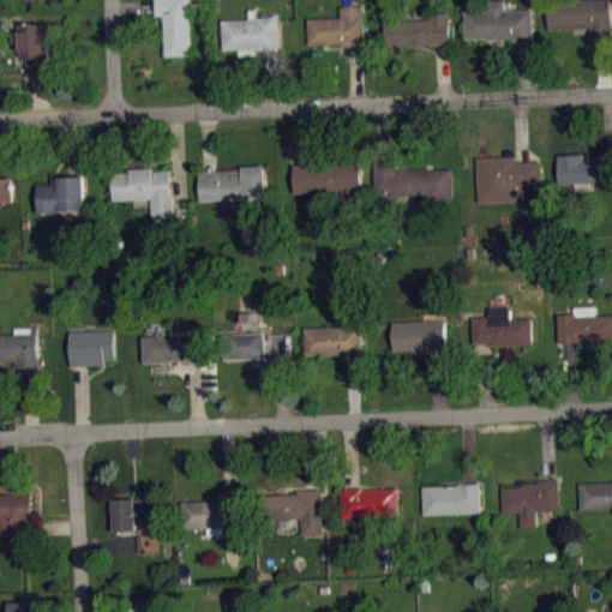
[(153,0),(154,18),(162,18),(163,58),(190,58),(187,0),(153,0)]
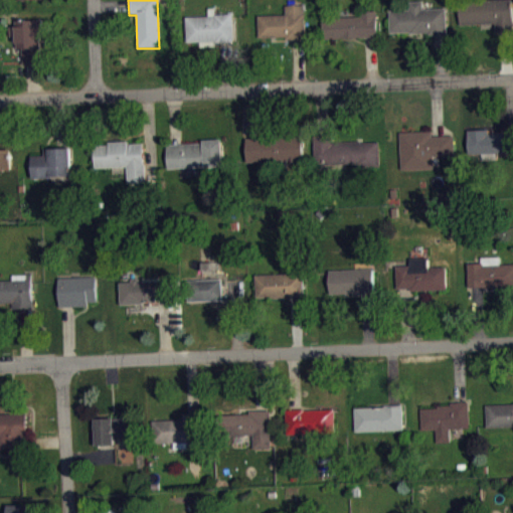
[(458,26),(493,24),(494,33),(512,33),(510,0),(457,2),(458,26)]
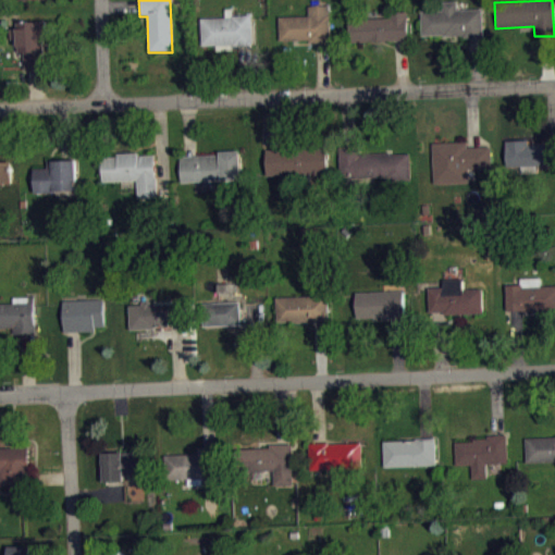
[(419,12),(442,12),(442,2),(455,2),(456,11),(481,11),(482,39),(463,39),(461,37),(443,38),(443,35),(421,36),(419,12)]
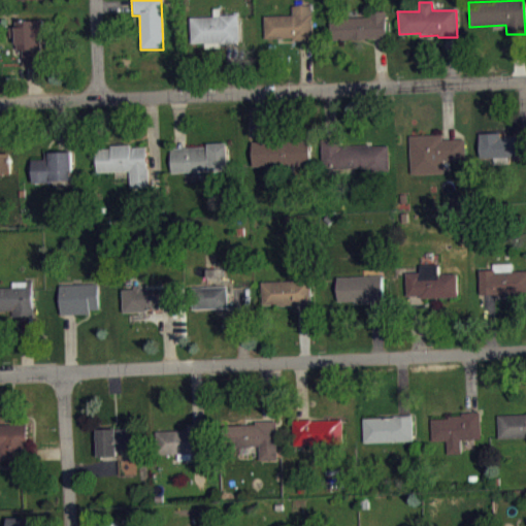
[(263,17),(264,40),(291,39),(292,42),(313,41),(310,5),(292,7),(292,17),(263,17)]
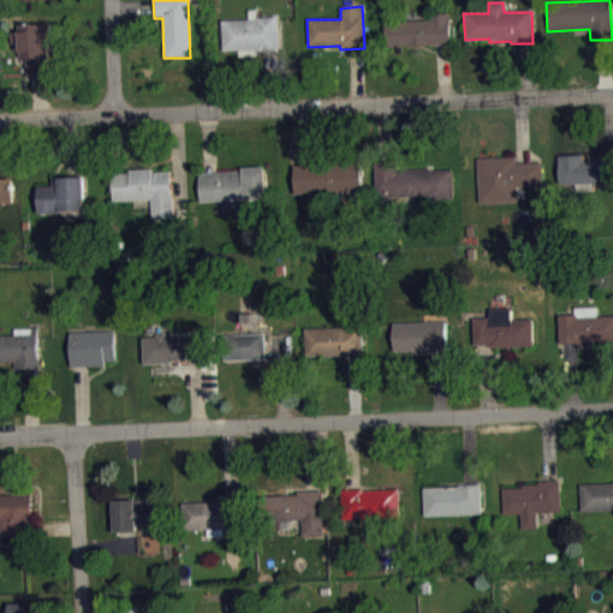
[(221,52),(221,23),(248,22),(248,12),(256,11),(256,19),(278,19),(279,52),(257,52),(257,58),(237,58),(237,52),(221,52)]
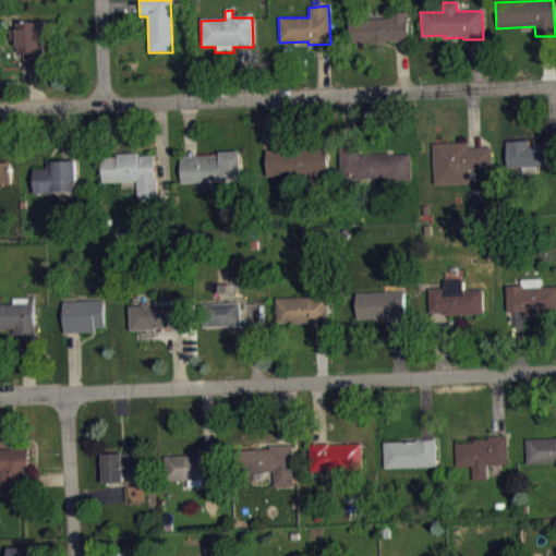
[(348,20),(349,41),(408,40),(406,12),(389,12),(389,20),(348,20)]
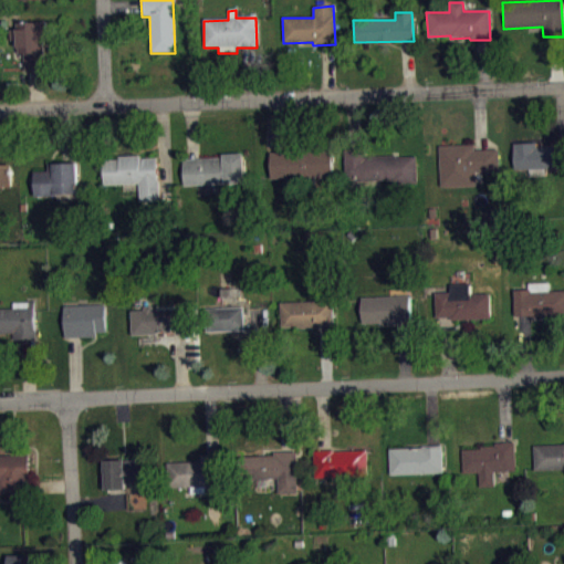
[(45,22),(16,24),(16,31),(10,31),(10,41),(17,41),(17,54),(23,54),(23,72),(42,72),(42,38),(47,37),(45,22)]
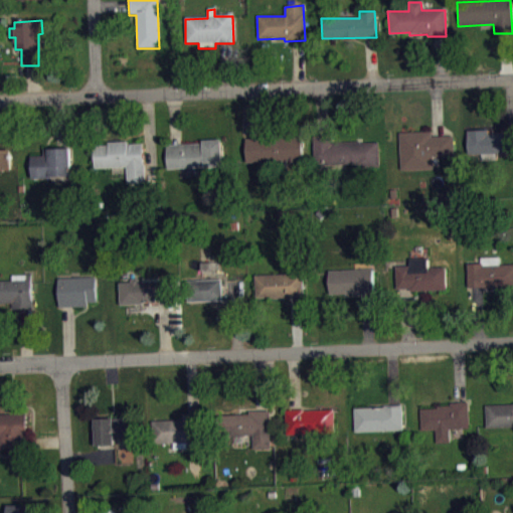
[(466,131),(467,155),(481,155),(481,161),(495,160),(494,154),(512,154),(512,133),(486,134),(486,131),(466,131)]
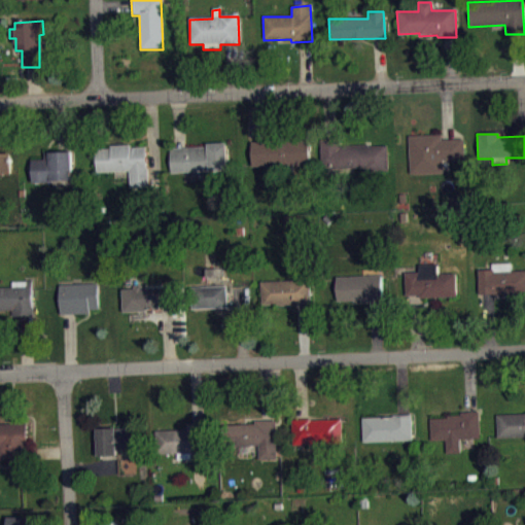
[(408,136),(409,174),(442,174),(441,161),(463,160),(462,140),(441,141),(440,135),(408,136)]
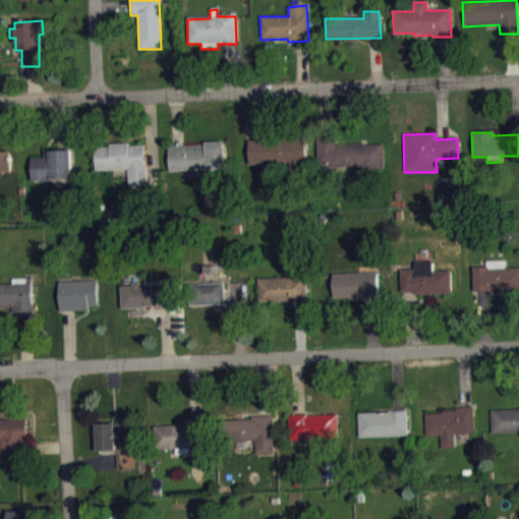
[(316,138),(318,167),(357,166),(358,170),(383,170),(382,143),(363,145),(363,143),(339,143),(340,138),(316,138)]
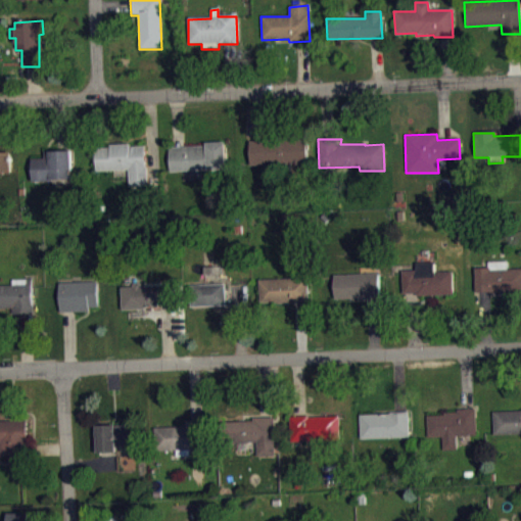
[(248,141),(248,166),(306,164),(305,140),(248,141)]
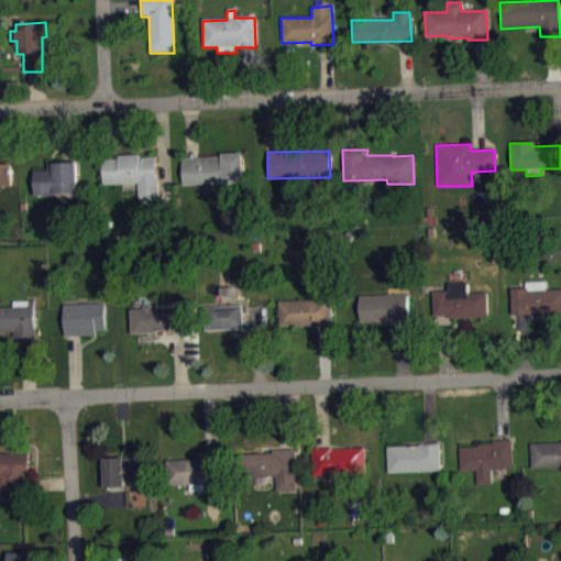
[(240,153),(241,183),(182,185),(180,160),(220,157),(221,154),(240,153)]
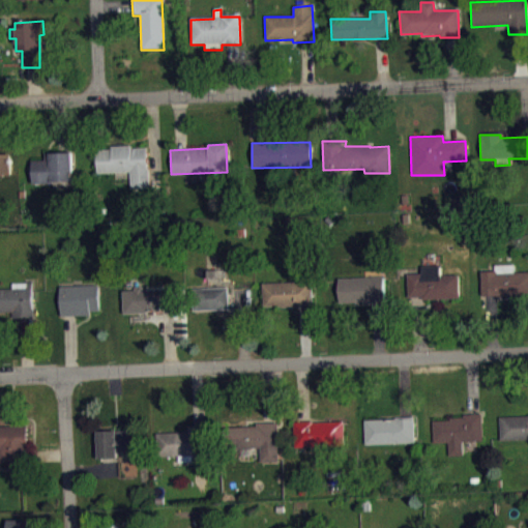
[(95,174),(95,151),(110,151),(110,147),(129,147),(129,150),(145,149),(147,189),(130,189),(128,173),(95,174)]
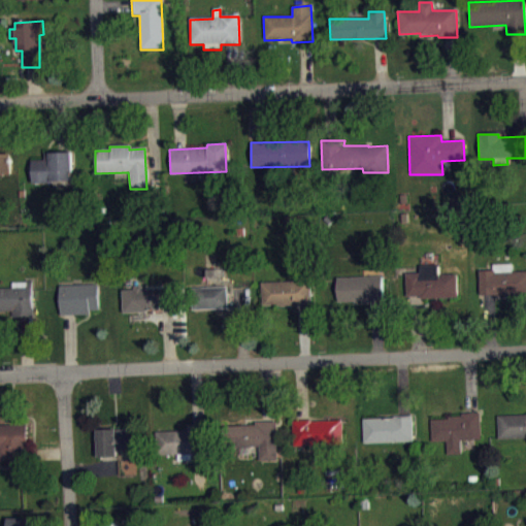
[(30,161),(31,184),(72,182),(71,152),(43,153),(43,161),(30,161)]
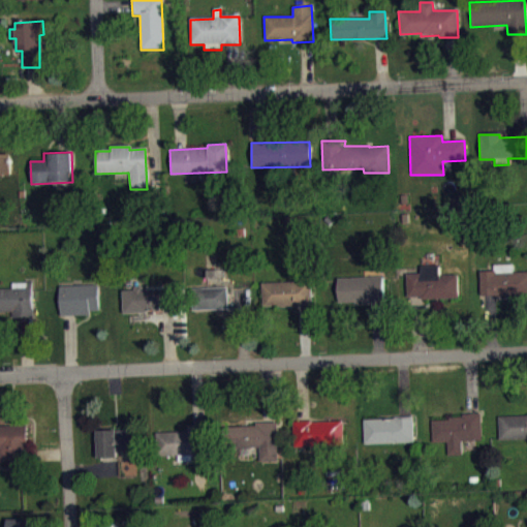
[(0,176),(9,176),(8,155),(0,155),(0,176)]
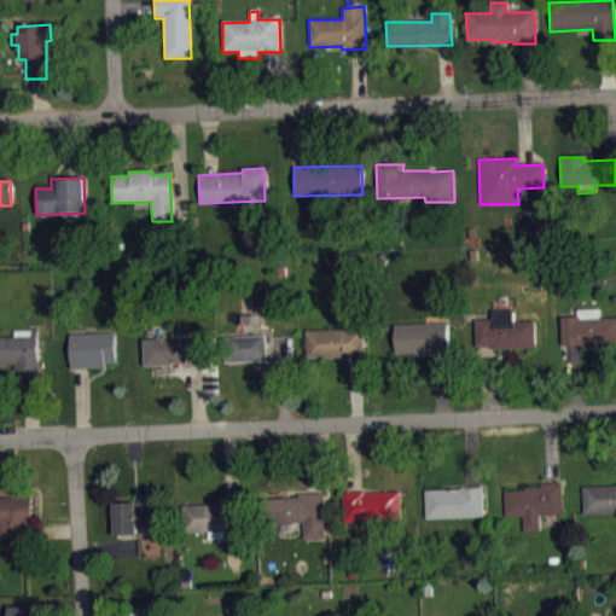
[(562,325),(562,354),(615,353),(615,325),(599,326),(599,317),(577,318),(577,325),(562,325)]
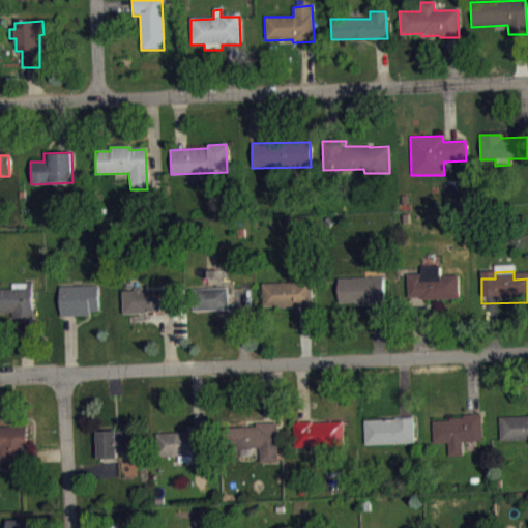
[(408,282),(409,306),(460,304),(459,283),(441,283),(440,272),(422,273),(422,282),(408,282)]
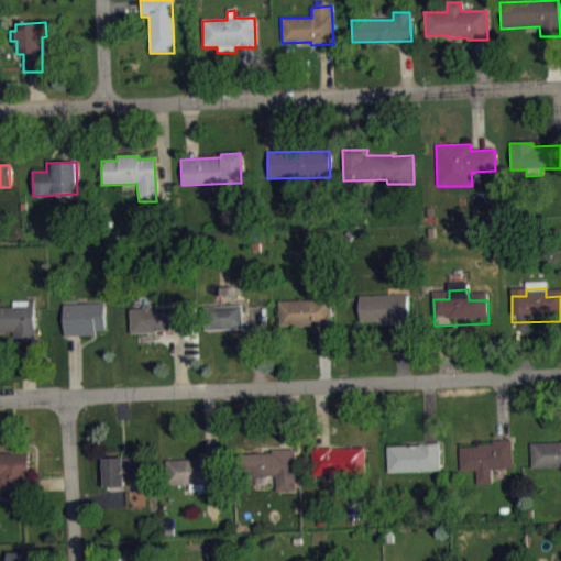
[(358,297),(359,322),(408,321),(406,295),(358,297)]
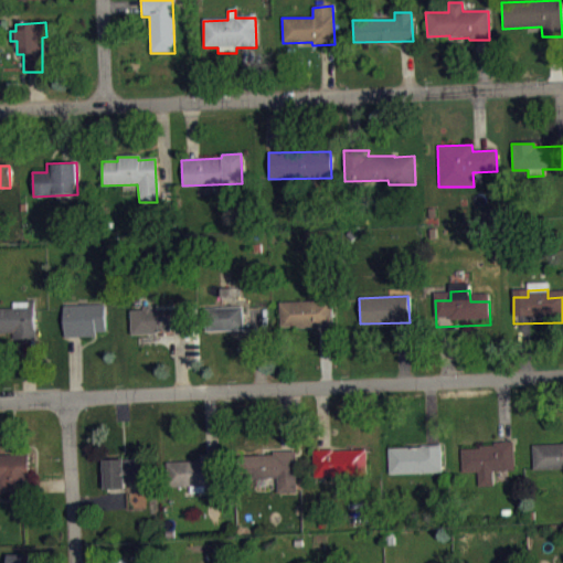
[(0,333),(11,333),(11,340),(34,339),(33,300),(27,300),(27,304),(12,304),(12,309),(0,309),(0,333)]
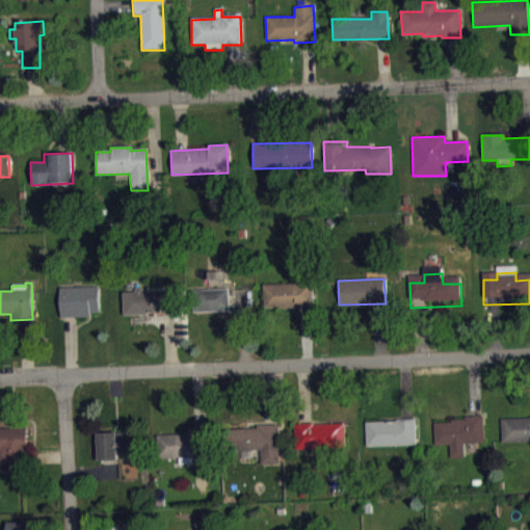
[(262,285),(264,310),(313,308),(311,284),(262,285)]
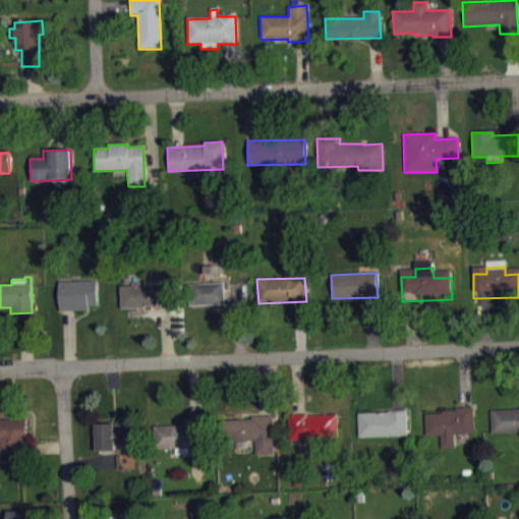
[(57,282),(58,311),(87,310),(87,306),(96,306),(96,281),(57,282)]
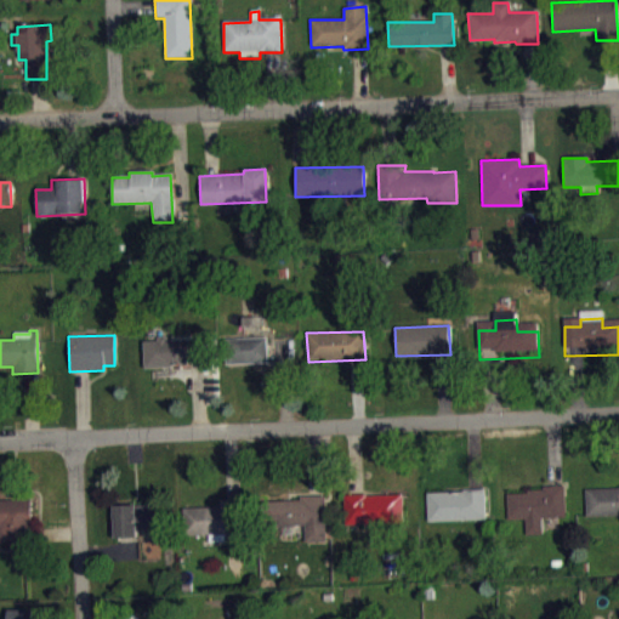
[(143,369),(143,342),(157,342),(157,338),(168,336),(168,341),(200,340),(200,361),(186,362),(186,365),(172,365),(172,369),(143,369)]
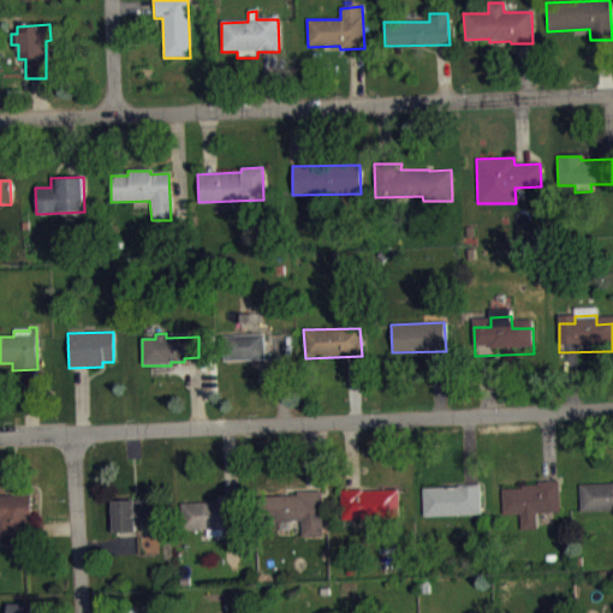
[(262,334),(263,359),(222,362),(221,335),(262,334)]
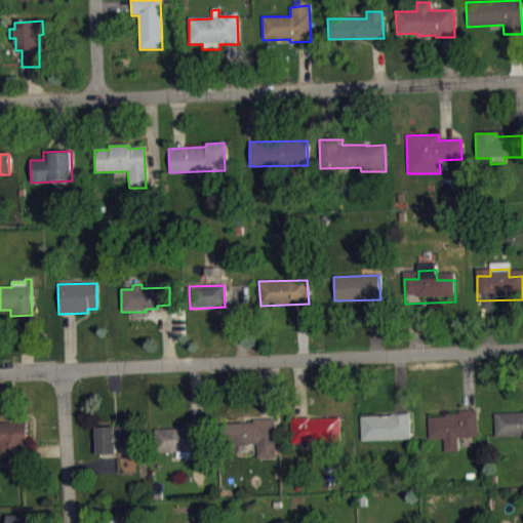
[(428,417),(444,417),(444,414),(459,414),(459,411),(476,410),(477,438),(457,438),(457,452),(444,452),(443,439),(428,440),(428,417)]
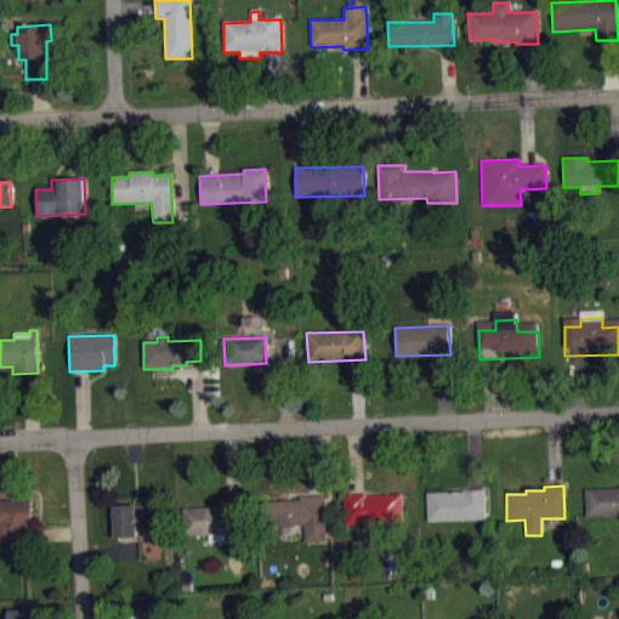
[(618,488),(584,490),(586,517),(618,515),(618,488)]
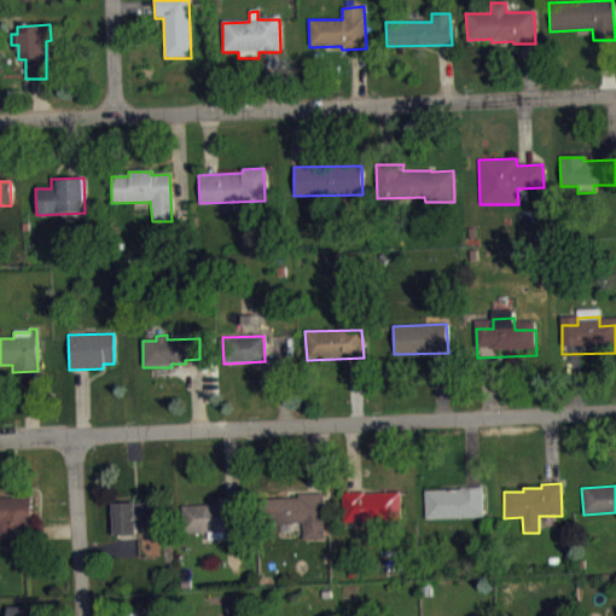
[(459,490),(423,492),(424,519),(482,517),(481,487),(459,488),(459,490)]
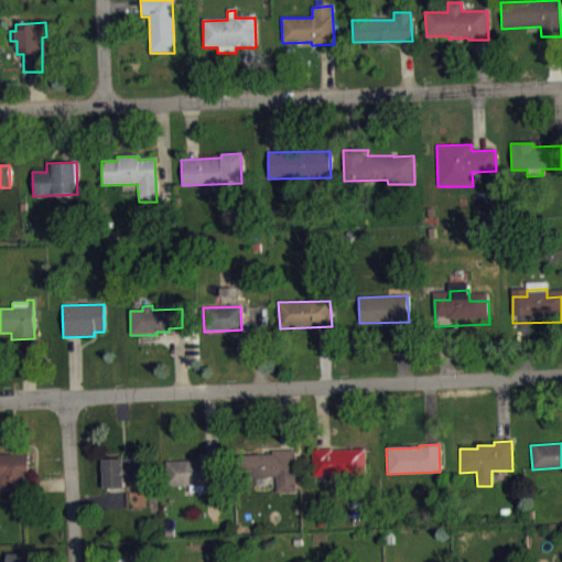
[(312,451),(313,477),(366,475),(364,449),(332,451),(332,449),(312,451)]
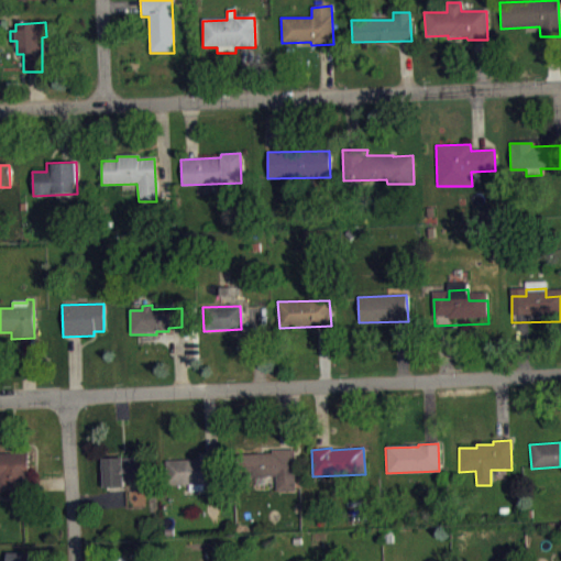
[(276,492),(276,477),(244,477),(243,454),(272,454),(272,450),(293,450),(294,492),(276,492)]
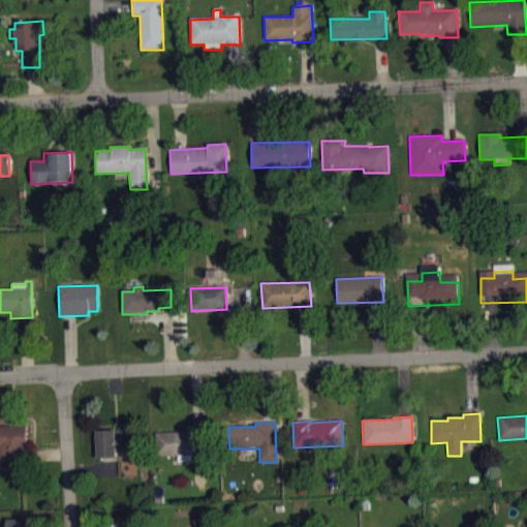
[(0,462),(7,462),(7,466),(27,466),(25,426),(0,426),(0,462)]
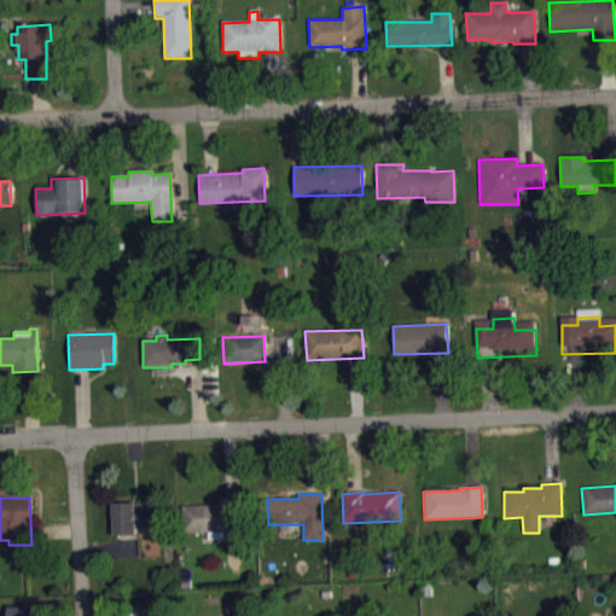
[(181,506),(182,534),(224,533),(224,541),(242,541),(239,498),(219,498),(219,505),(181,506)]
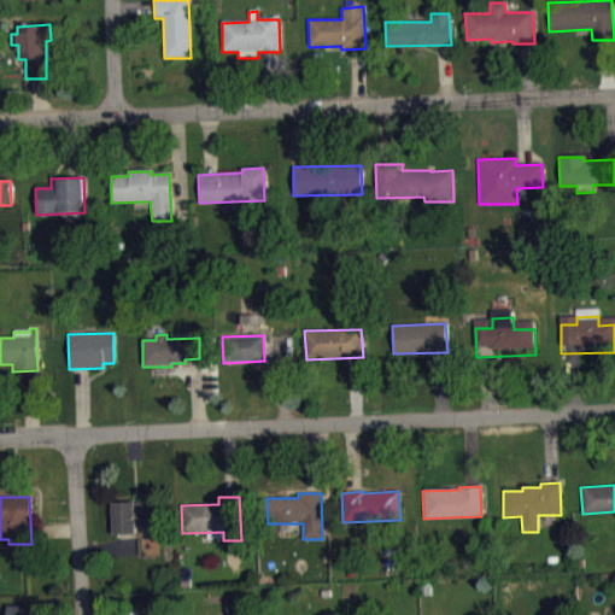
[(112,504),(113,536),(136,534),(136,528),(156,528),(154,502),(112,504)]
